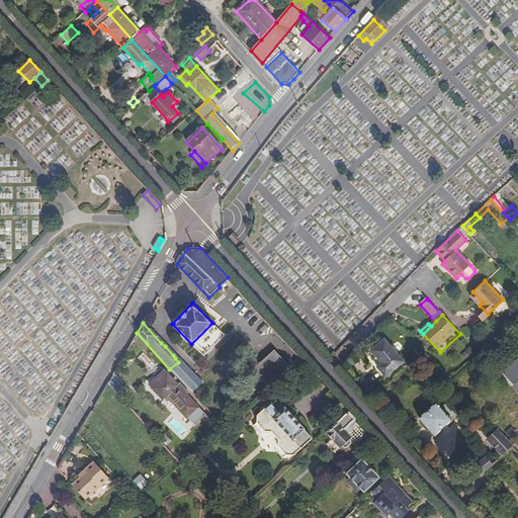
[(384,360),(380,363),(378,366),(386,375),(404,359),(383,338),(371,350),(376,356),(379,359),(381,357),(384,360)]
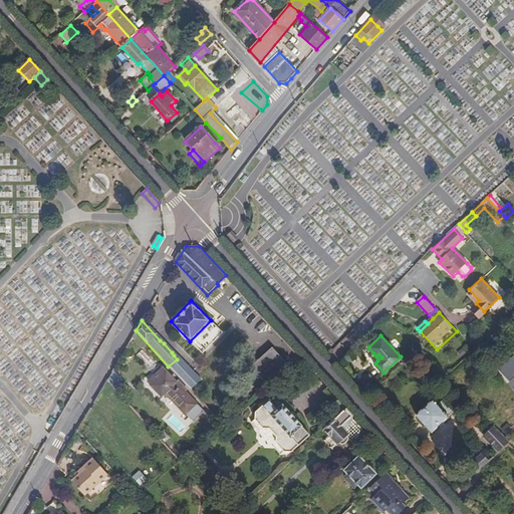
[(250,366),(265,383),(282,368),(287,364),(272,347),(250,366)]
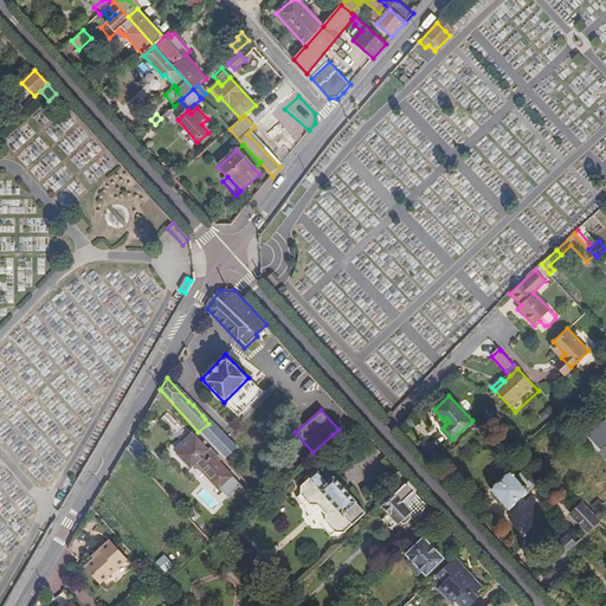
[(605,411),(603,414),(605,417),(586,434),(599,449),(605,442),(605,411)]
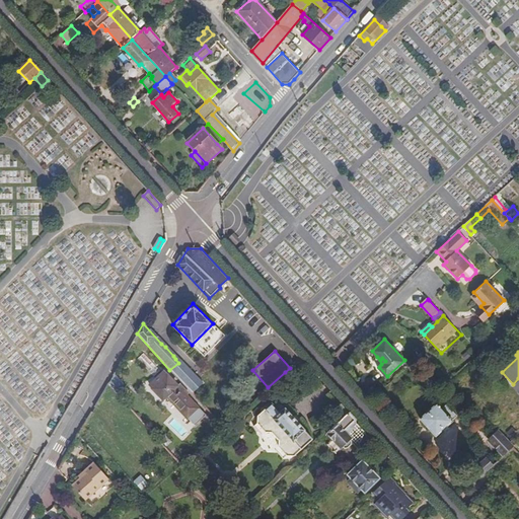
[(154,376),(160,370),(144,354),(138,360),(154,376)]
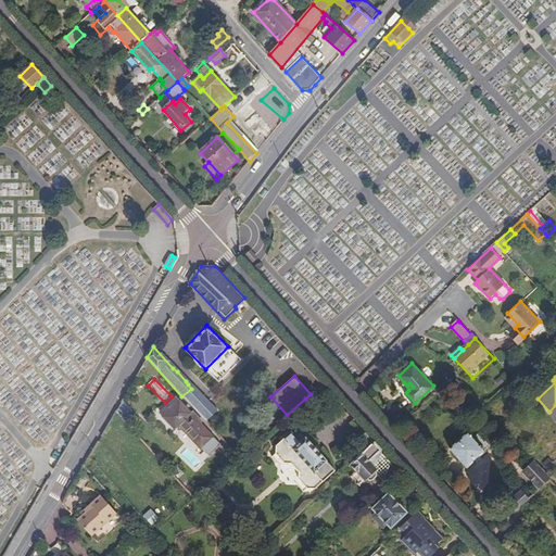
[(175,399),(159,414),(173,429),(177,425),(199,450),(211,439),(175,399)]
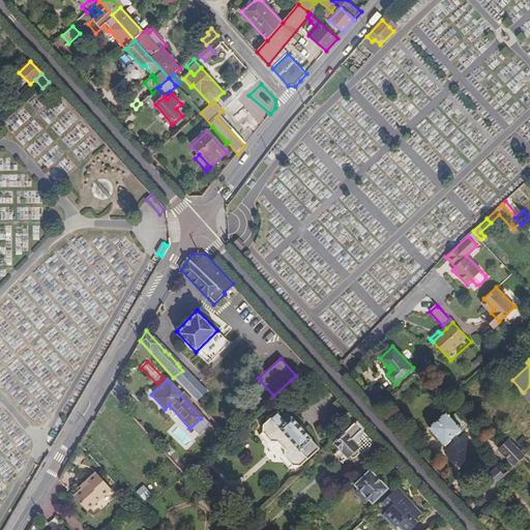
[(119,401),(127,393),(117,381),(111,391),(119,401)]
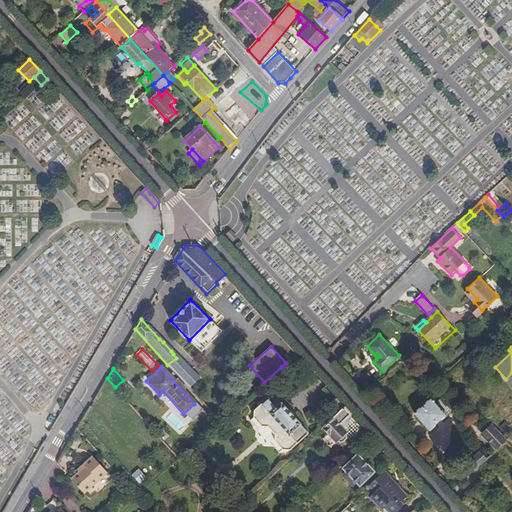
[(445,414),(449,410),(438,399),(434,403),(429,398),(414,414),(430,430),(445,416),(445,414)]
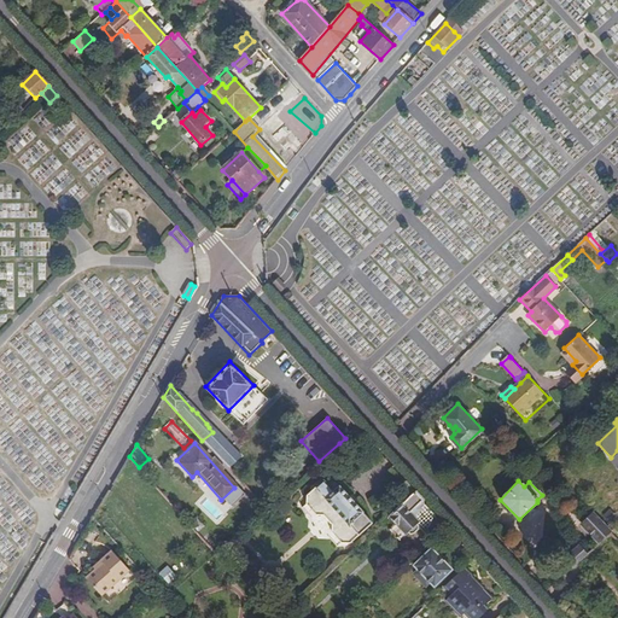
[(307,496),(305,502),(315,512),(321,512),(336,528),(334,535),(343,543),(344,543),(349,544),(373,523),(336,482),(328,484),(325,487),(320,483),(307,496)]
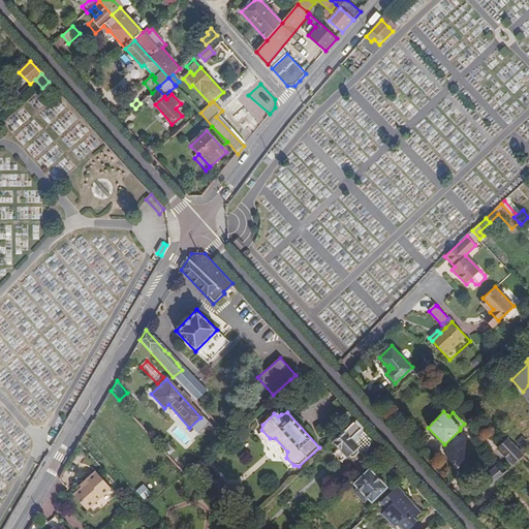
[(332,437),(336,441),(356,422),(349,412),(343,419),(345,422),(338,428),(340,430),(332,437)]
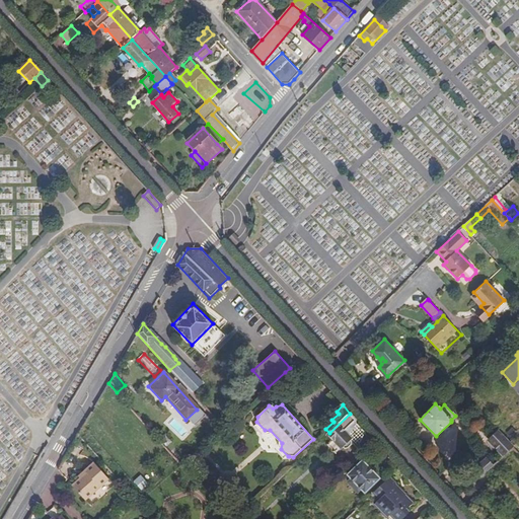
[(329,433),(328,434),(341,448),(344,446),(345,448),(349,448),(353,444),(355,442),(352,439),(354,437),(349,432),(357,426),(357,425),(357,421),(350,414),(329,433)]
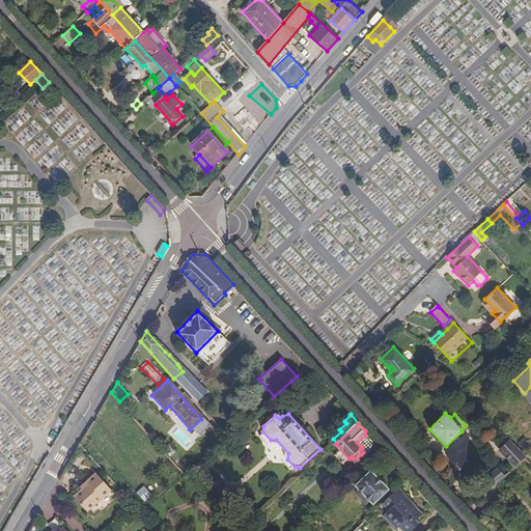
[(508,440),(503,434),(496,442),(500,447),(508,440)]
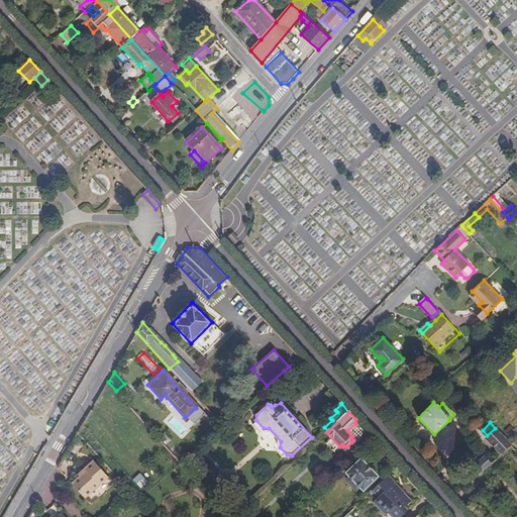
[(351,442),(356,447),(364,432),(365,433),(355,423),(355,424),(347,430),(352,435),(350,437),(353,440),(351,442)]
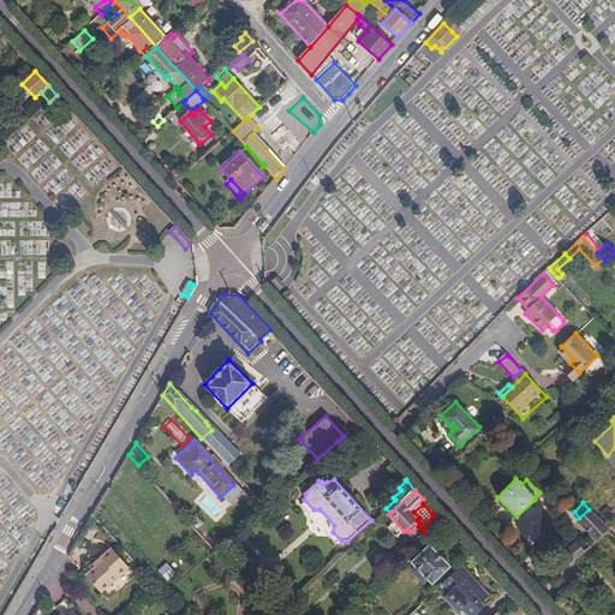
[(589,509),(579,518),(578,519),(595,538),(605,527),(589,509)]
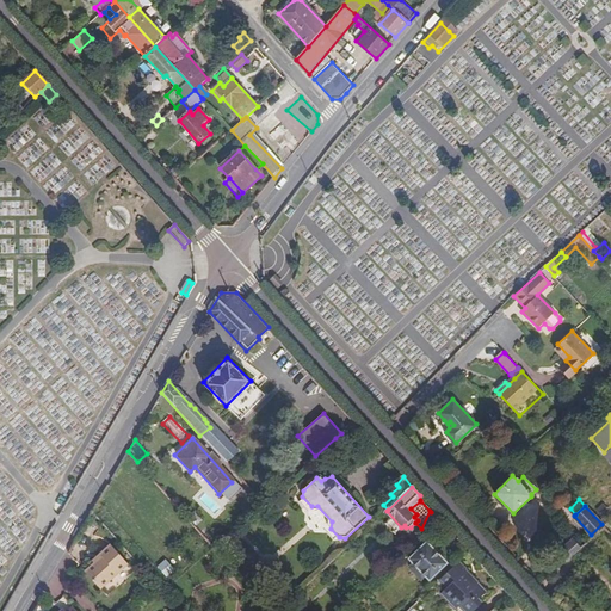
[(598,511),(605,518),(610,513),(604,506),(598,511)]
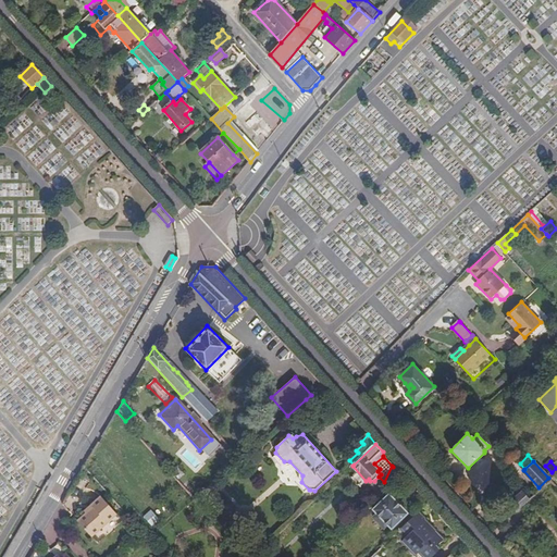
[(384,482),(388,487),(403,473),(397,468),(393,467),(392,466),(384,482)]
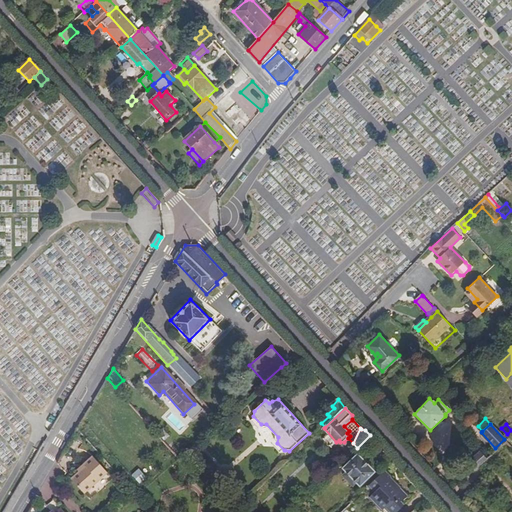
[(158,433),(165,441),(170,436),(163,429),(158,433)]
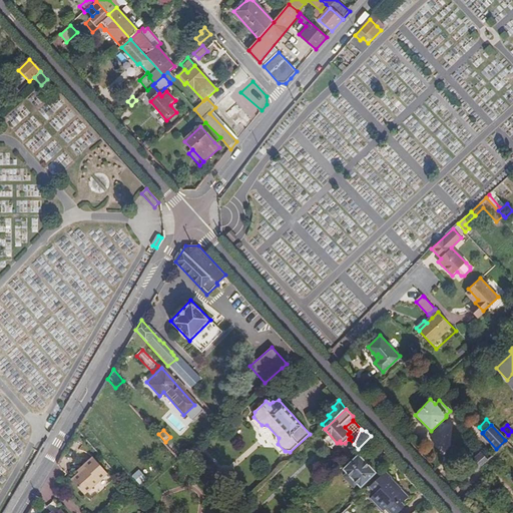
[(193,444),(177,458),(179,461),(195,447),(193,444)]
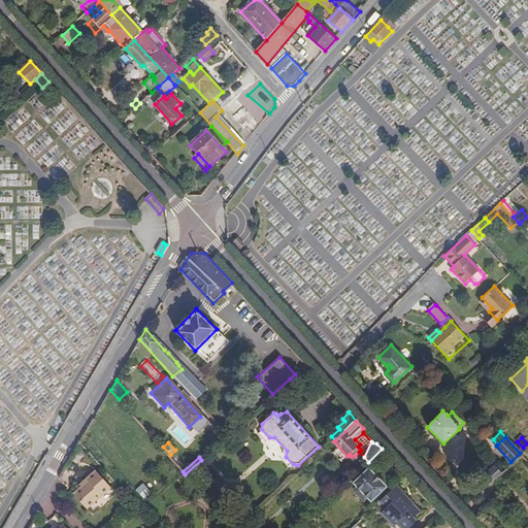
[(484,476),(489,483),(493,479),(503,468),(501,466),(498,468),(495,465),(484,476)]
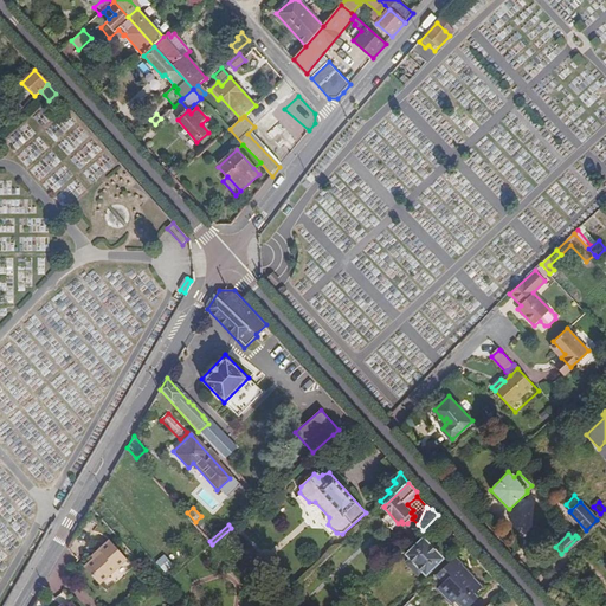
[(423,539),(407,555),(410,559),(406,563),(416,574),(421,569),(427,577),(444,560),(423,539)]
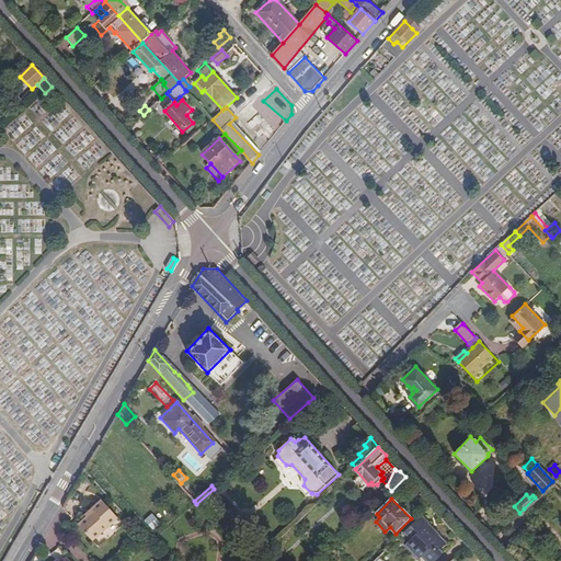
[(103,502),(93,511),(95,514),(90,519),(80,528),(94,542),(118,518),(103,502)]
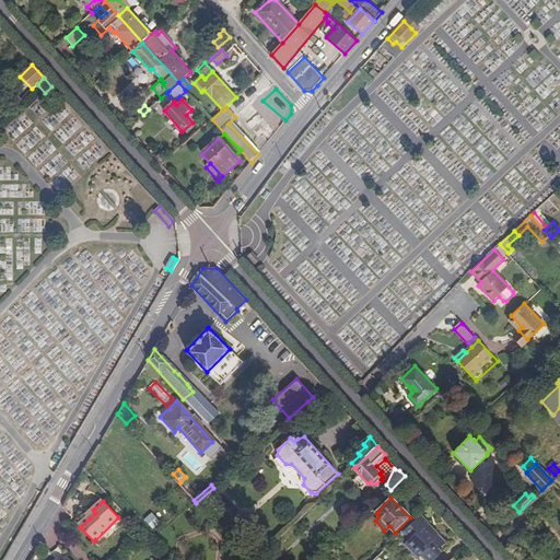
[(518,512),(512,517),(518,523),(528,514),(523,508),(518,512)]
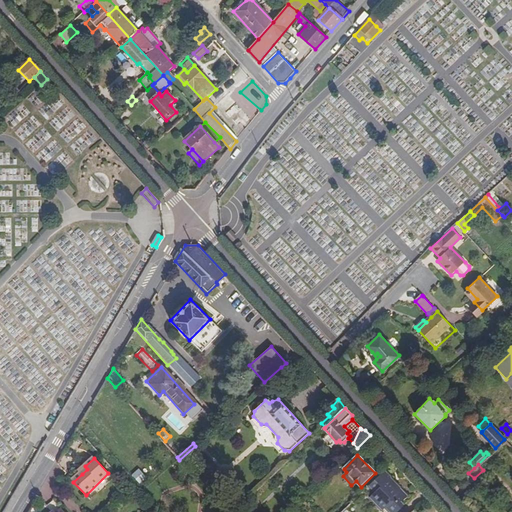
[(394,477),(387,470),(371,484),(377,490),(371,496),(383,509),(386,507),(389,504),(395,511),(397,511),(405,505),(403,502),(410,496),(402,488),(400,489),(391,480),(394,477)]
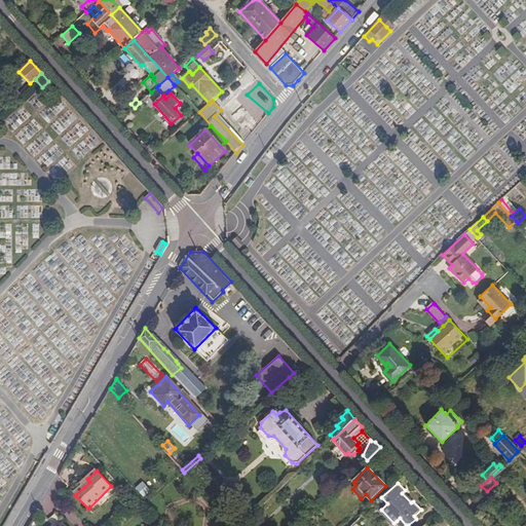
[(267,511),(274,503),(272,500),(264,508),(267,511)]
